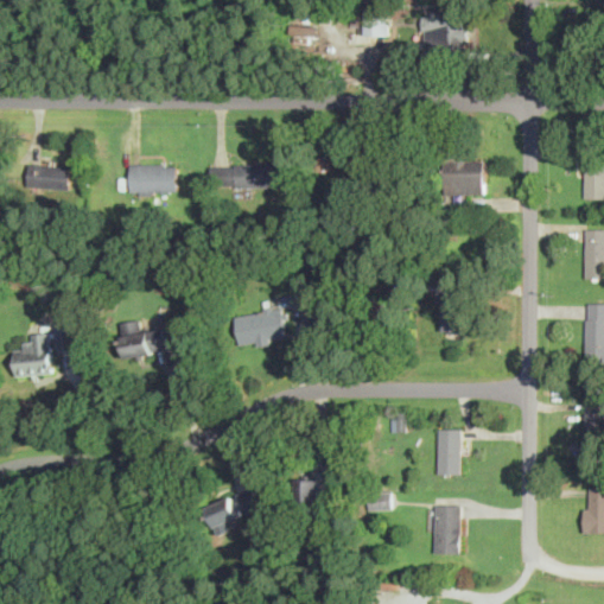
[(362,37),(388,37),(388,13),(362,13),(362,37)]
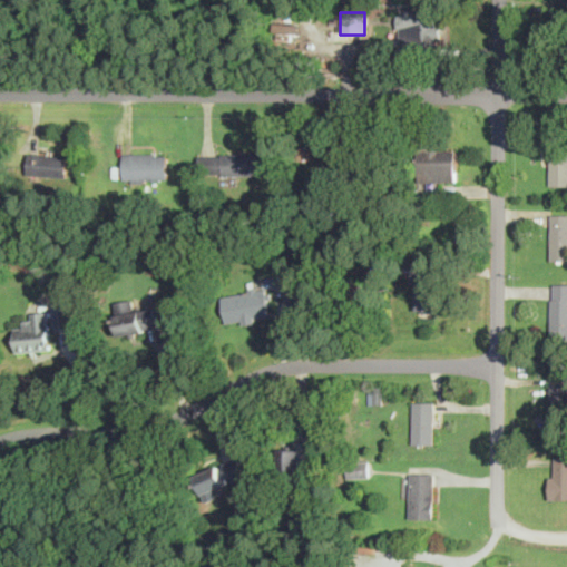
[(438,12),(396,12),(396,47),(438,47),(438,12)]
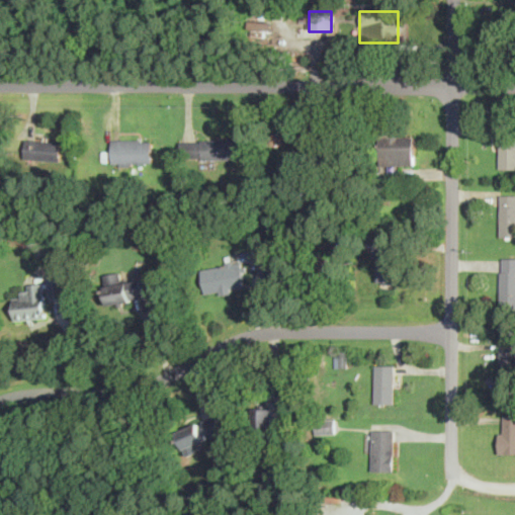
[(498,170),(514,170),(514,137),(498,137),(498,170)]
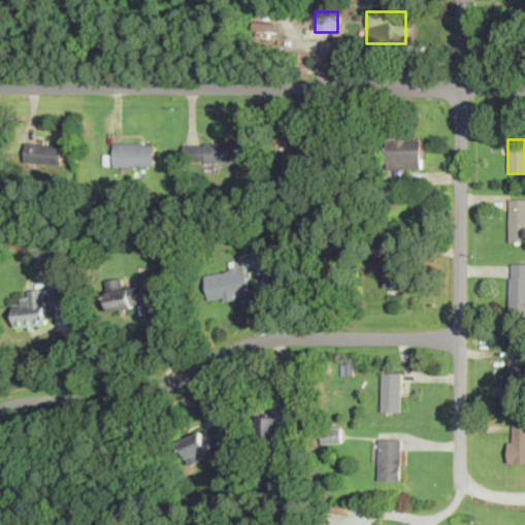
[(420,141),(384,141),(384,170),(420,170),(420,141)]
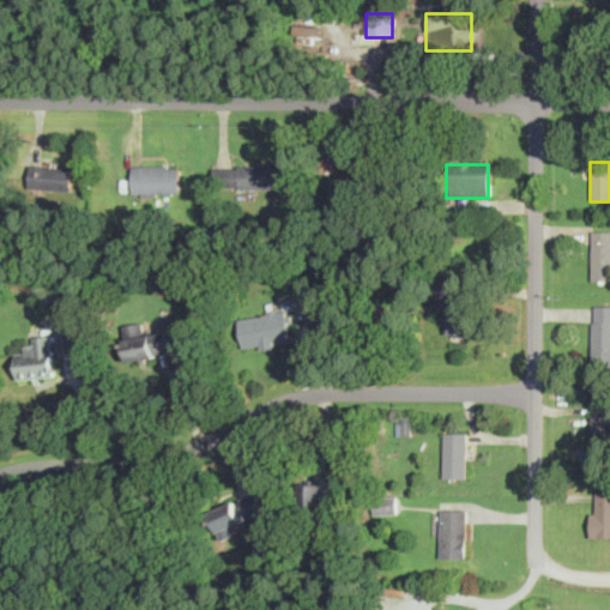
[(354,165),(352,187),(405,187),(405,165),(354,165)]
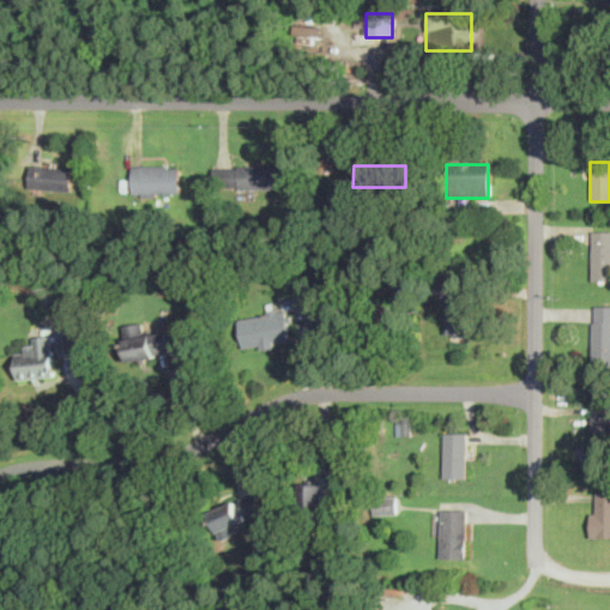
[(29,192),(71,192),(71,168),(29,168),(29,192)]
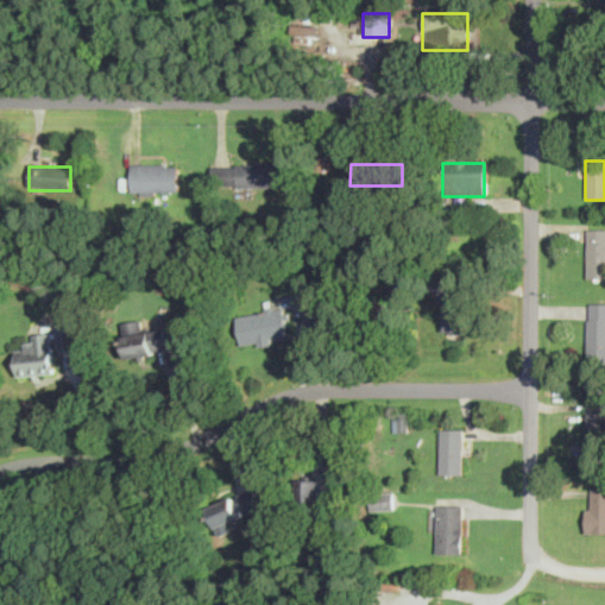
[(128,194),(174,194),(174,166),(128,166),(128,194)]
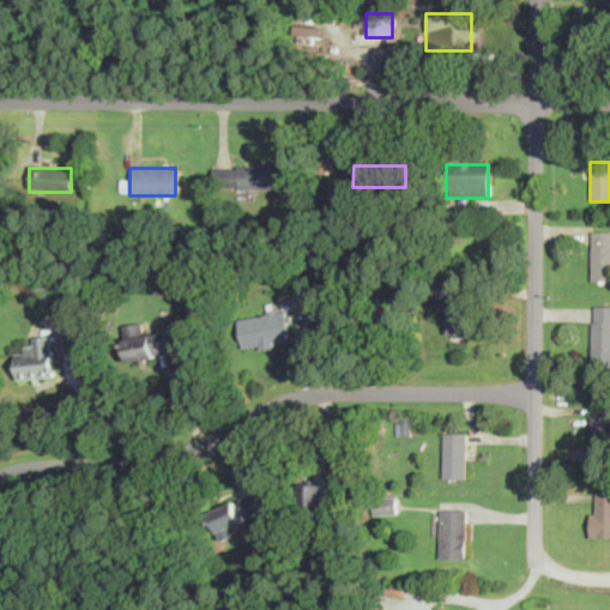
[(278,192),(278,168),(212,168),(212,192),(278,192)]
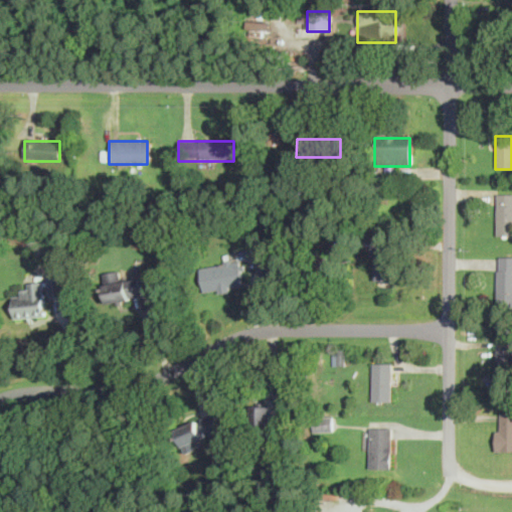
[(511,195),(495,195),(495,236),(511,236),(511,195)]
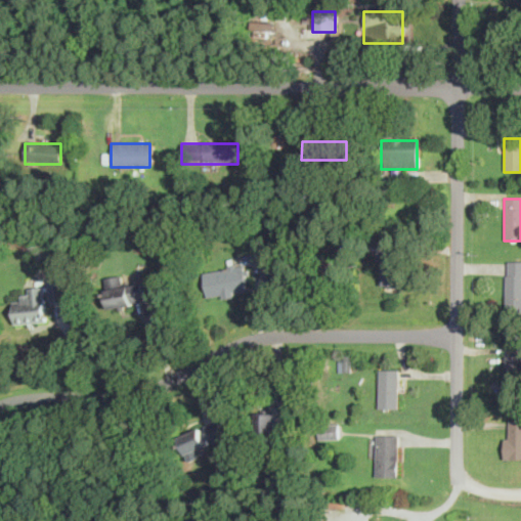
[(400,288),(400,253),(380,253),(380,288),(400,288)]
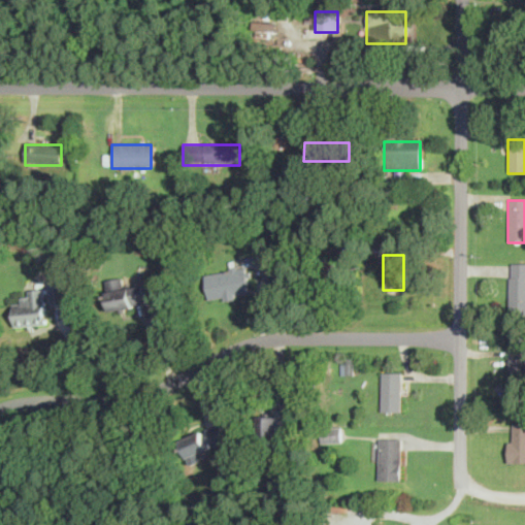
[(507,316),(524,316),(524,264),(507,264),(507,316)]
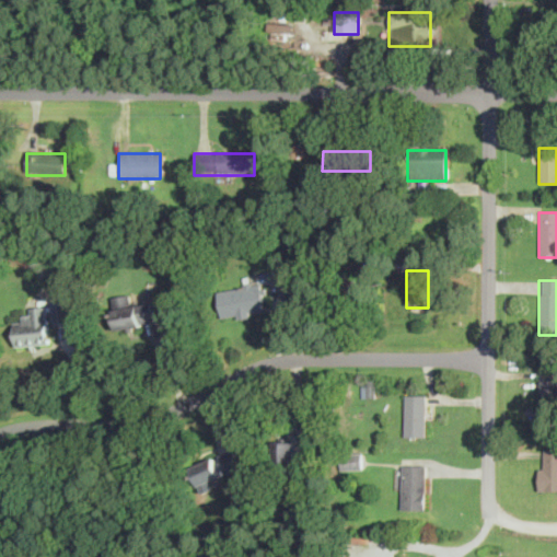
[(215,293),(220,322),(265,313),(259,285),(215,293)]
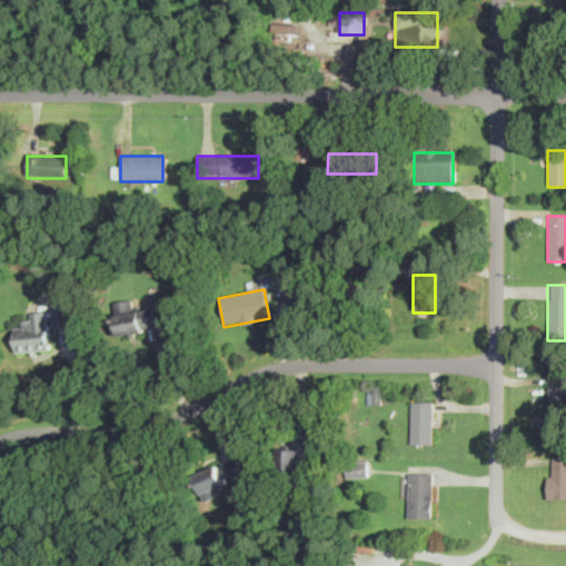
[(154,309),(132,313),(130,300),(111,304),(116,338),(157,331),(154,309)]
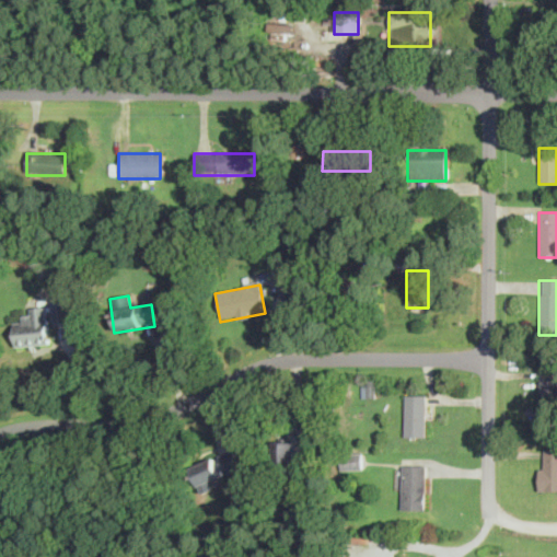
[(50,302),(51,325),(69,324),(67,301),(50,302)]
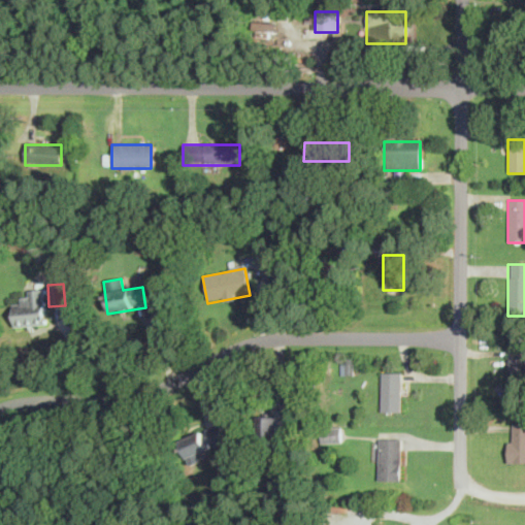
[(12,327),(44,326),(43,291),(23,292),(23,305),(11,305),(12,327)]
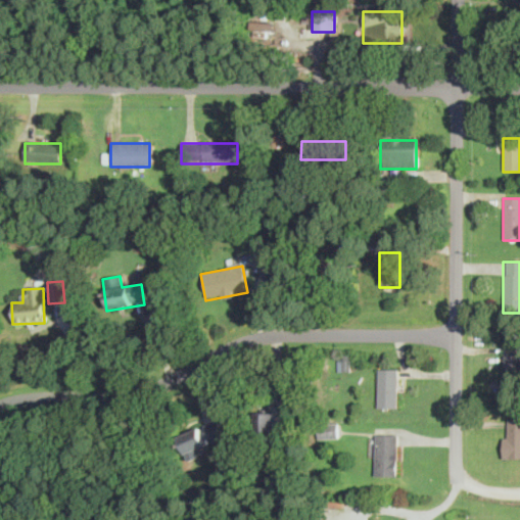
[(503,383),(519,383),(519,346),(503,346),(503,383)]
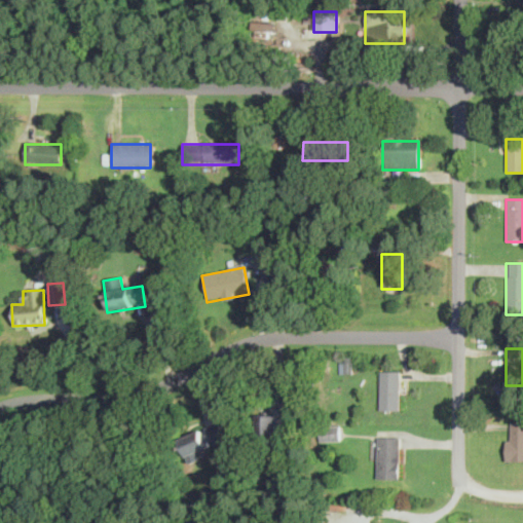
[(378,411),(399,411),(399,372),(378,372),(378,411)]
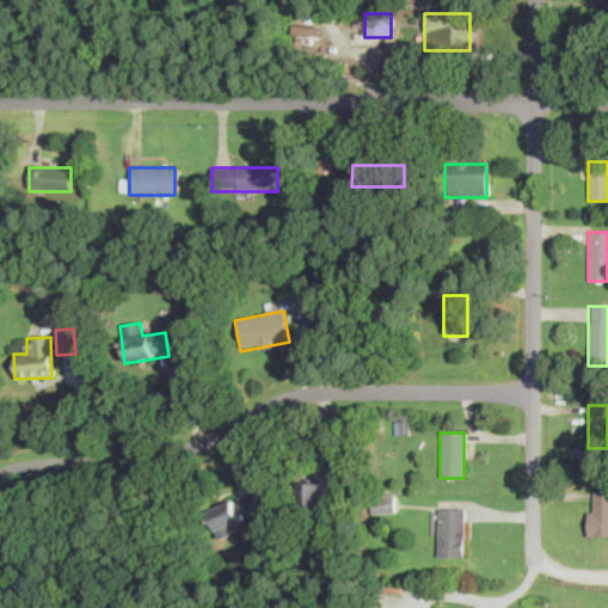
[(323,511),(323,484),(299,484),(299,511),(323,511)]
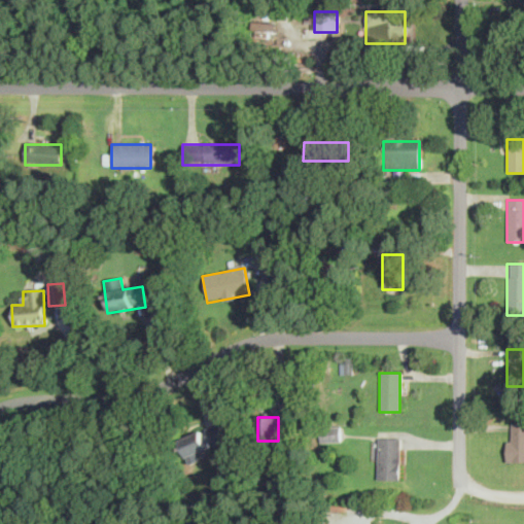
[(177,442),(187,465),(200,460),(197,454),(226,442),(218,423),(177,442)]
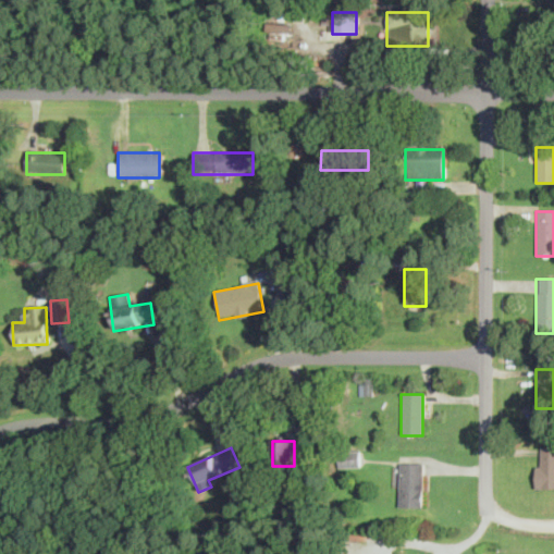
[(536,489),(553,489),(553,447),(536,447),(536,489)]
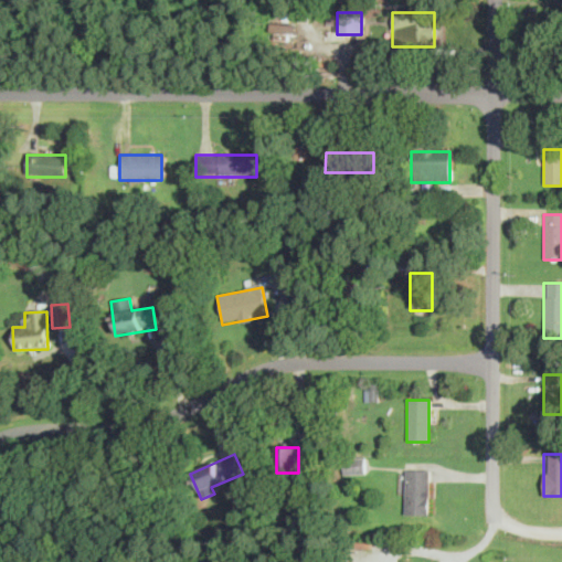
[(343,475),(361,475),(361,462),(343,462),(343,475)]
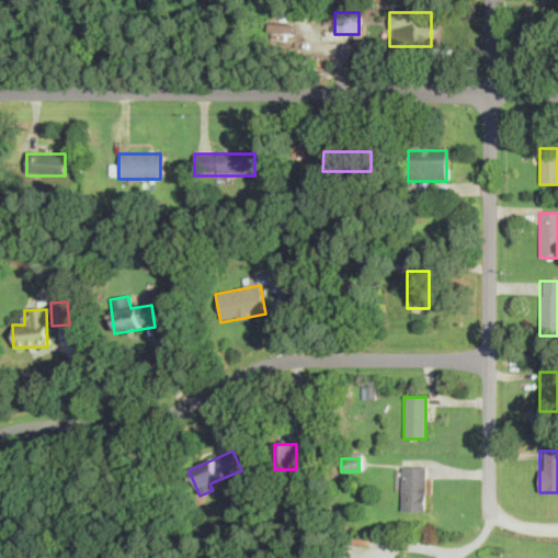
[(425,512),(424,467),(401,467),(401,512),(425,512)]
